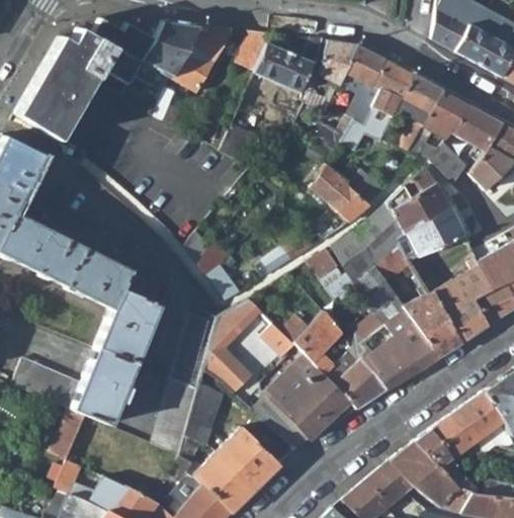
[(437,0),(433,38),(500,75),(513,49),(513,22),(474,0),(437,0)]
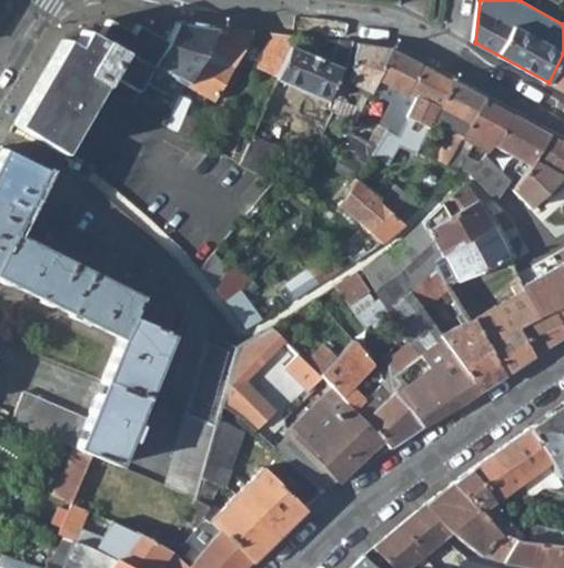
[(218,26),(180,20),(168,43),(147,87),(178,103),(168,123),(178,129),(189,108),(193,99),(182,94),(218,26)]
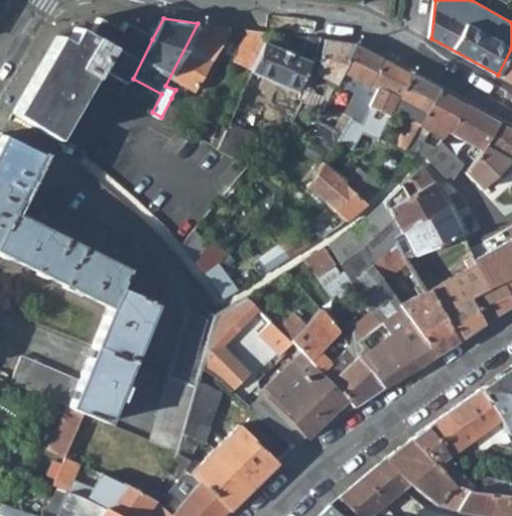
[(70,41),(60,35),(14,113),(58,140),(101,70),(129,87),(133,79),(152,39),(126,24),(122,32),(99,19),(90,34),(78,28),(70,41)]
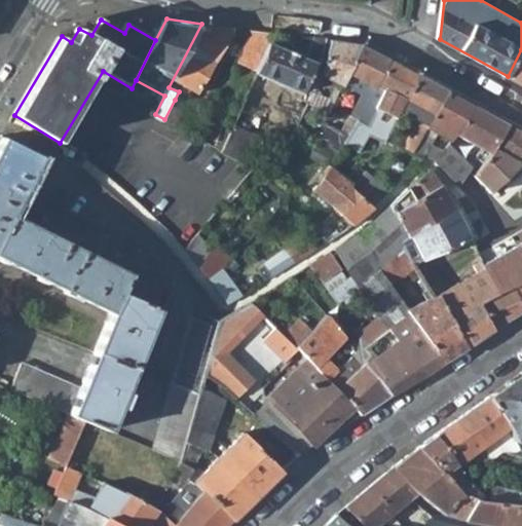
[(234,28),(201,24),(169,87),(179,91),(180,92),(185,84),(199,92),(234,32),(234,28)]
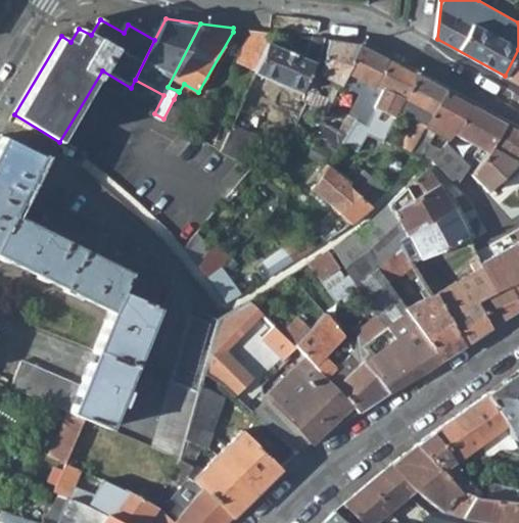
[(258,31),(244,65),(257,72),(270,43),(269,42),(273,33),(258,31)]
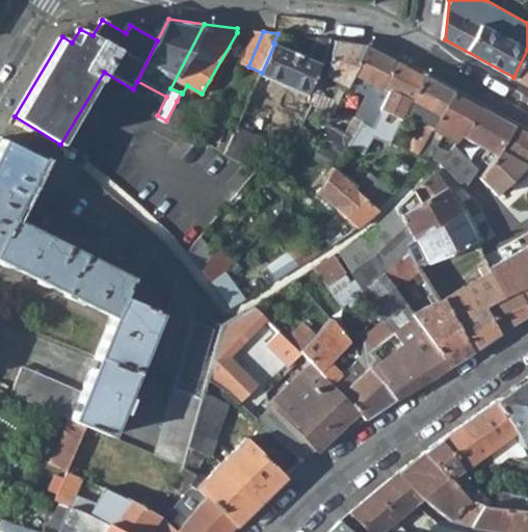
[(261,73),(316,98),(317,95),(322,75),(332,40),(328,40),(318,38),(310,59),(274,44),(262,73),(261,73)]
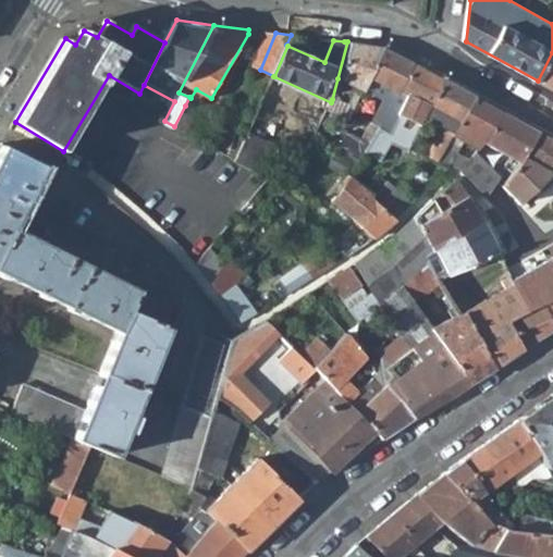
[(347,41),(338,78),(365,90),(366,87),(383,46),(347,41)]
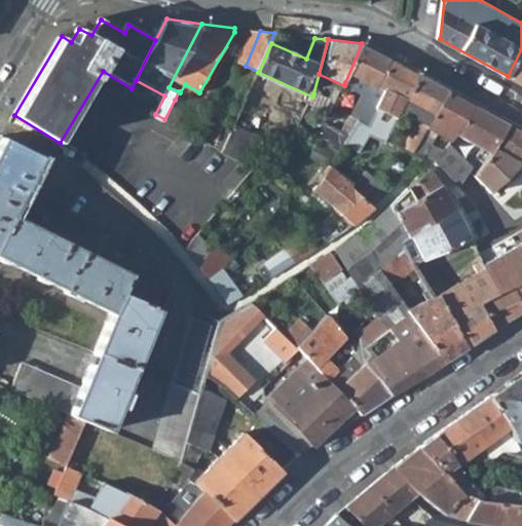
[(362,43),(345,82),(364,92),(362,97),(365,98),(360,107),(363,109),(356,122),(357,122),(369,124),(371,121),(378,107),(388,88),(381,84),(393,61),(362,43)]
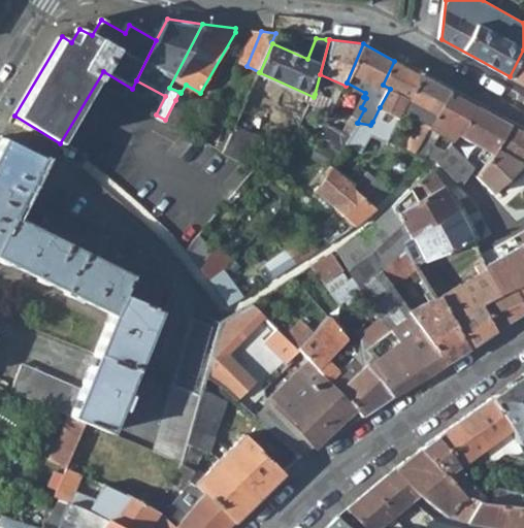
[(523,50),(510,76),(523,84),(523,50)]
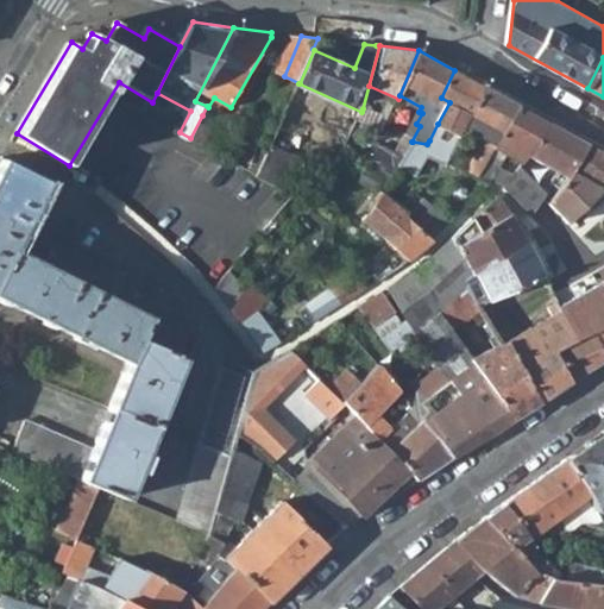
[(486,88),(480,85),(454,70),(441,98),(450,102),(438,124),(463,136),(472,117),(471,115),(486,88)]
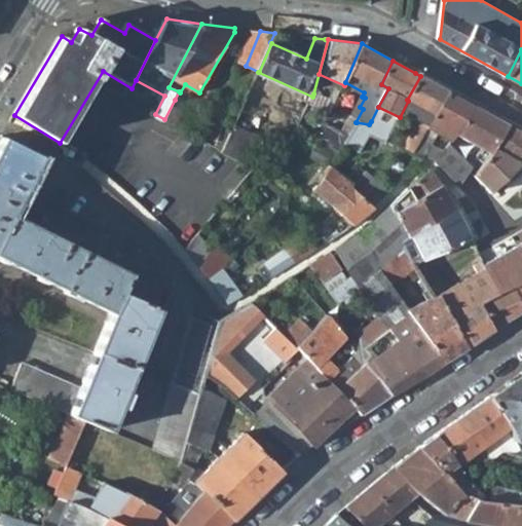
[(408,101),(424,110),(405,145),(413,151),(424,129),(427,123),(431,125),(449,91),(420,76),(407,100),(408,101)]
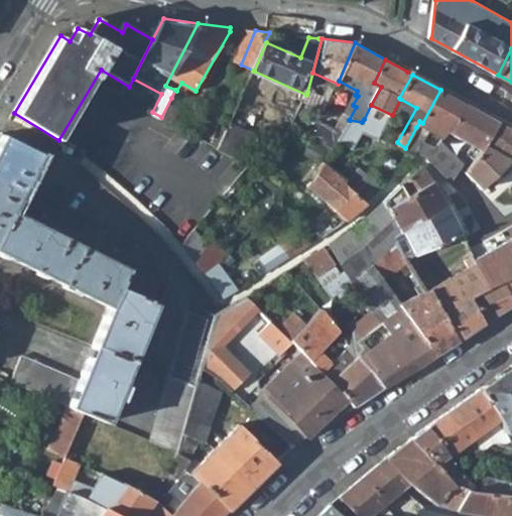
[(338,84),(338,85),(355,95),(357,91),(339,81),(338,84)]
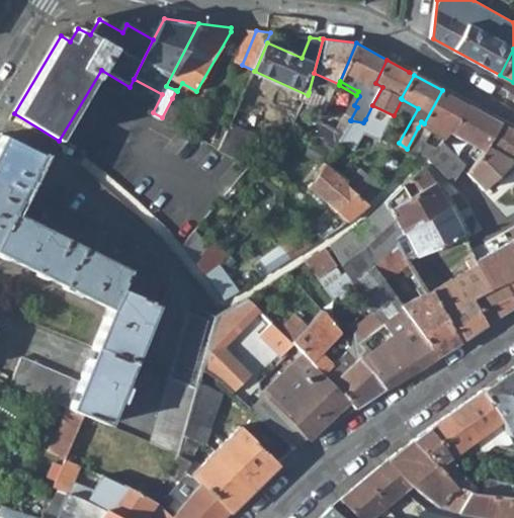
[(442,90),(424,123),(421,121),(418,127),(424,132),(428,126),(446,139),(450,132),(469,105),(442,90)]
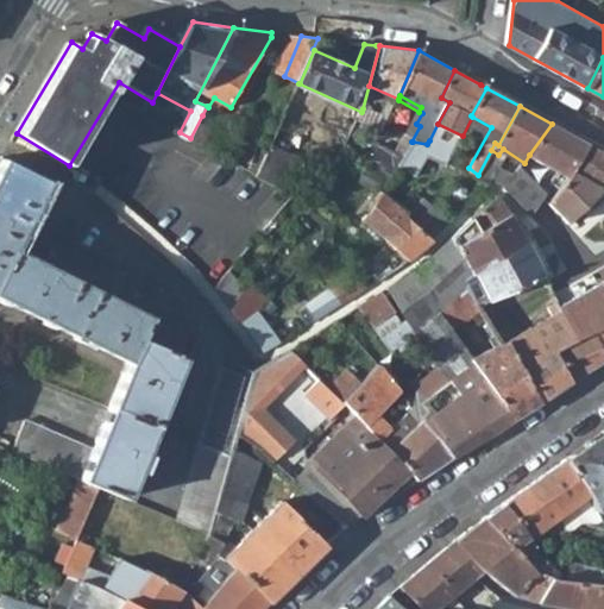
[(359,120),(385,131),(390,120),(363,108),(362,112),(359,120)]
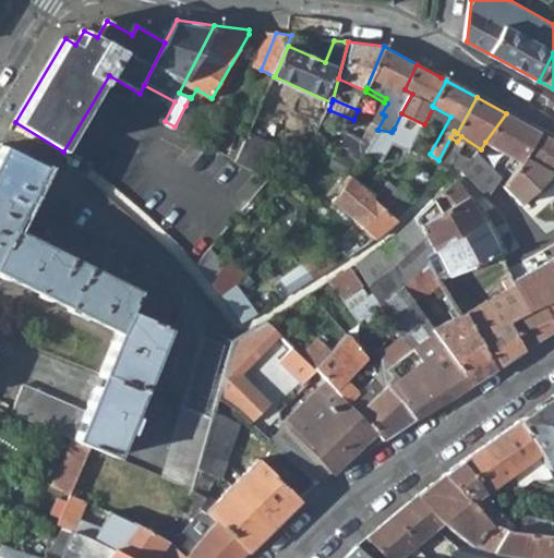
[(384,102),(371,126),(377,130),(385,116),(382,113),(387,104),(384,102)]
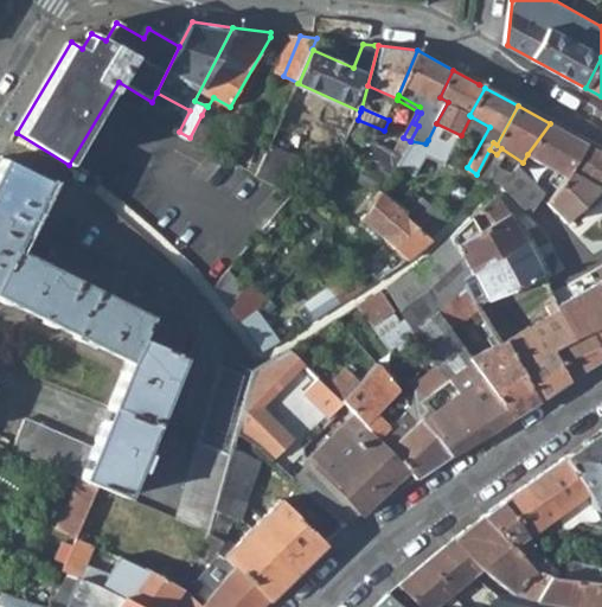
[(209,133),(215,122),(202,115),(190,138),(211,151),(217,138),(209,133)]
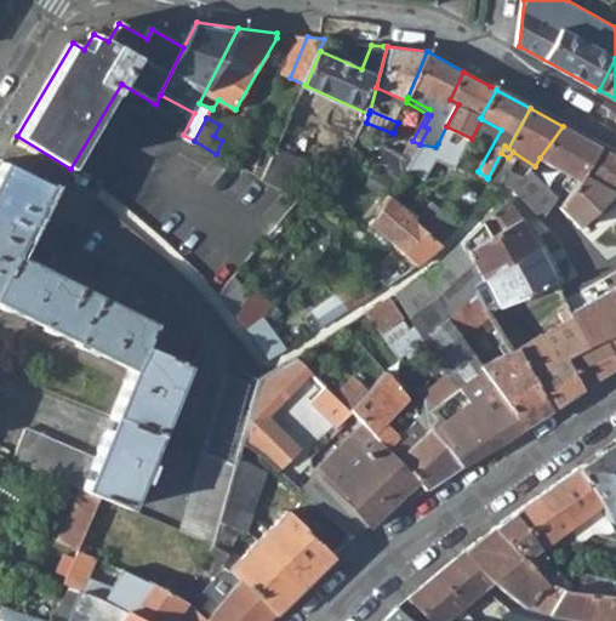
[(438,143),(463,154),(472,138),(446,126),(438,143)]
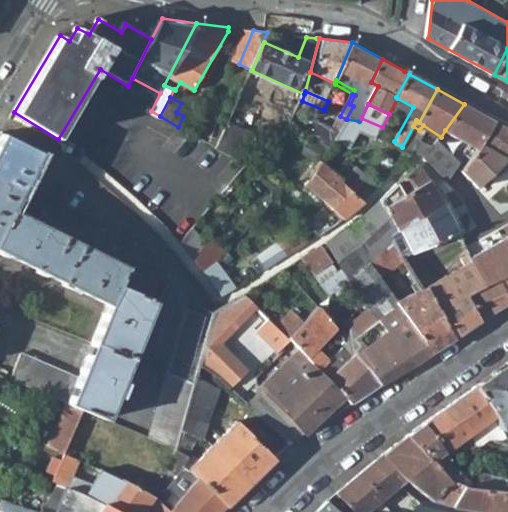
[(486,145),(497,123),(464,104),(445,130),(481,152),(482,153),(486,145)]
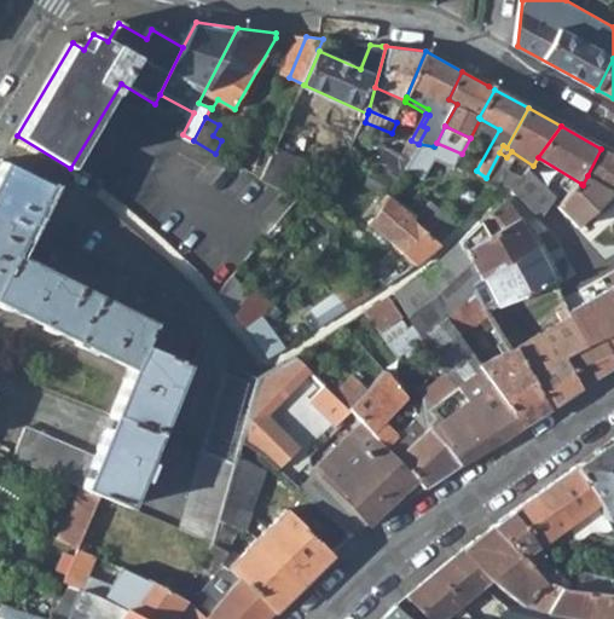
[(277,146),(262,181),(278,191),(282,181),(289,184),(299,156),(277,146)]
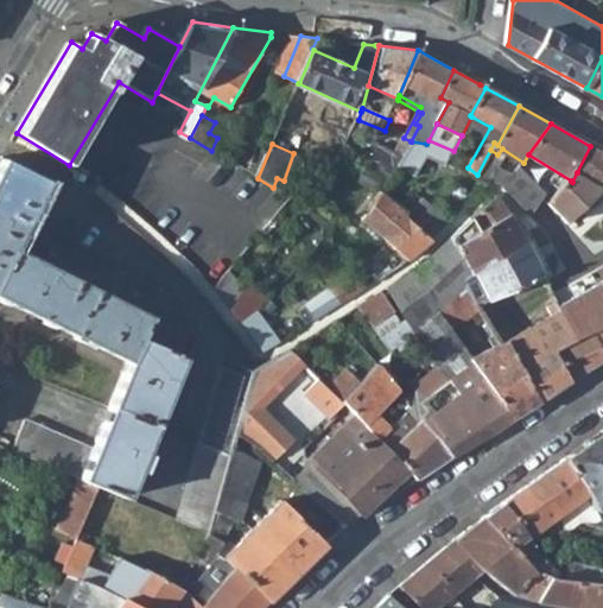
[(577,172),(602,190),(602,152),(590,146),(577,172)]
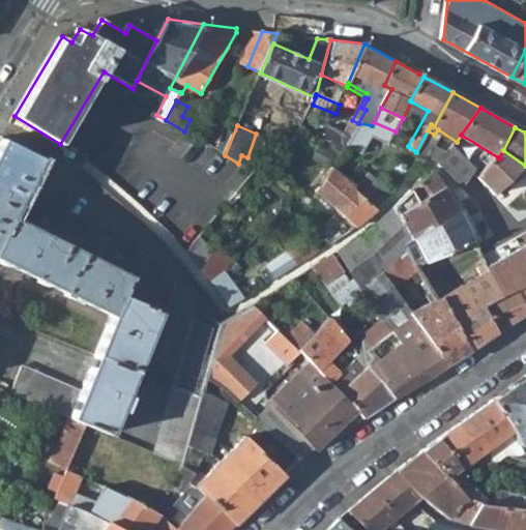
[(438,129),(434,135),(428,130),(416,152),(431,157),(441,163),(454,146),(457,142),(438,129)]
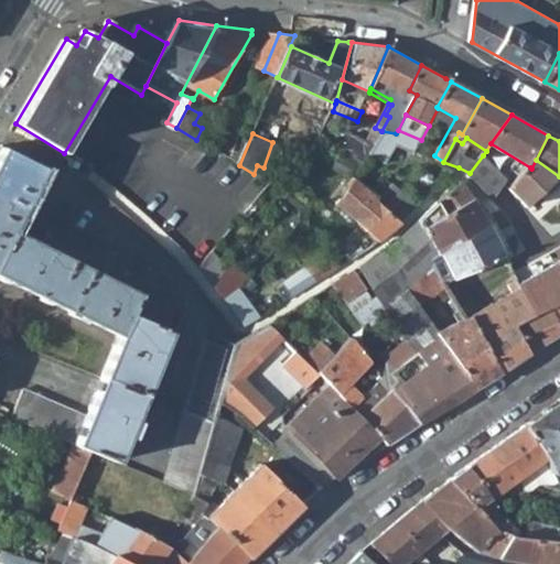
[(0,152),(0,274),(121,335),(104,376),(144,392),(182,302),(146,288),(153,270),(25,205),(44,167),(3,147),(0,152)]
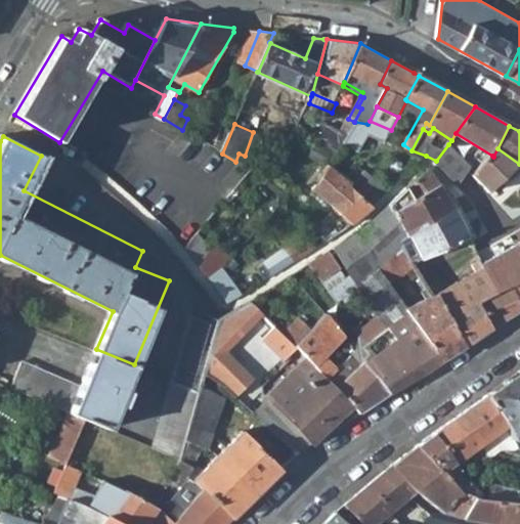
[(448,144),(436,161),(459,184),(470,172),(472,169),(448,144)]
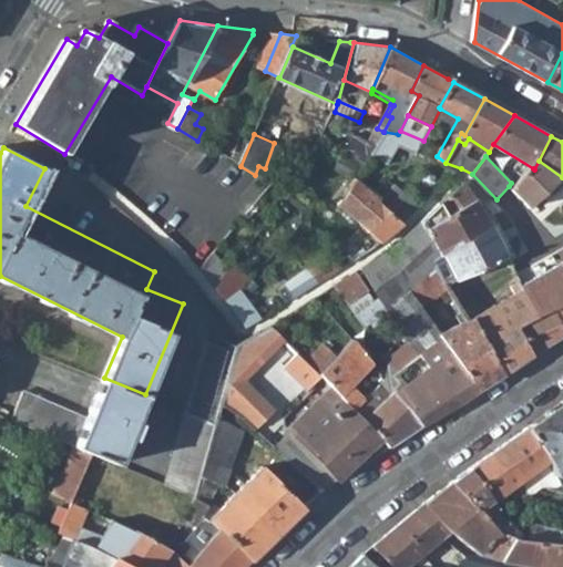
[(532,208),(562,182),(562,177),(539,161),(534,169),(533,168),(514,192),(532,208)]
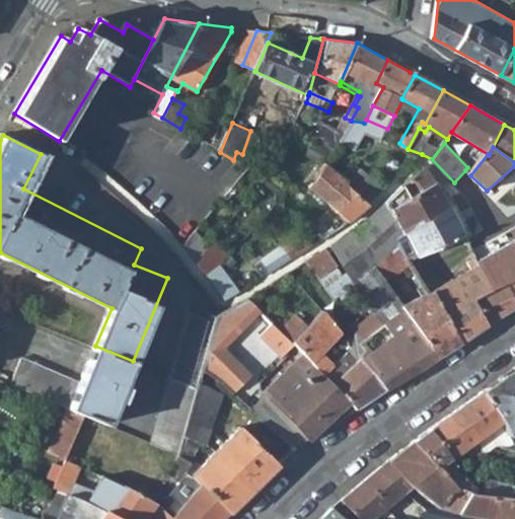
[(327,202),(351,221),(354,218),(370,204),(352,189),(347,184),(349,182),(326,163),(322,168),(326,172),(320,180),(313,190),(327,202)]
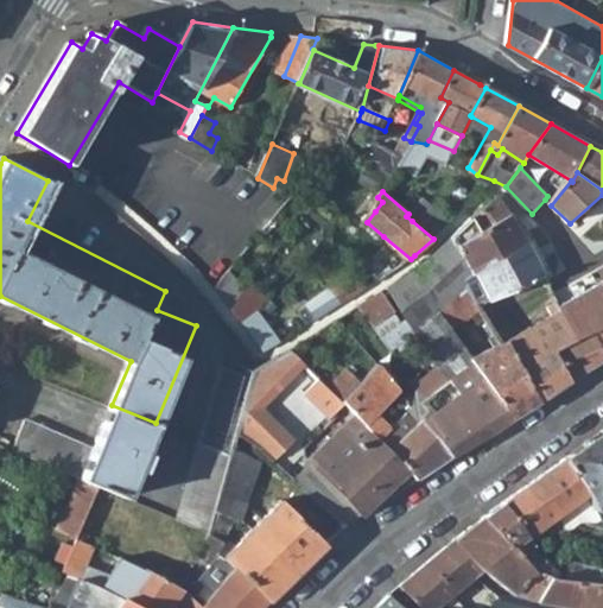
[(473,216),(492,239),(516,219),(499,197),(473,216)]
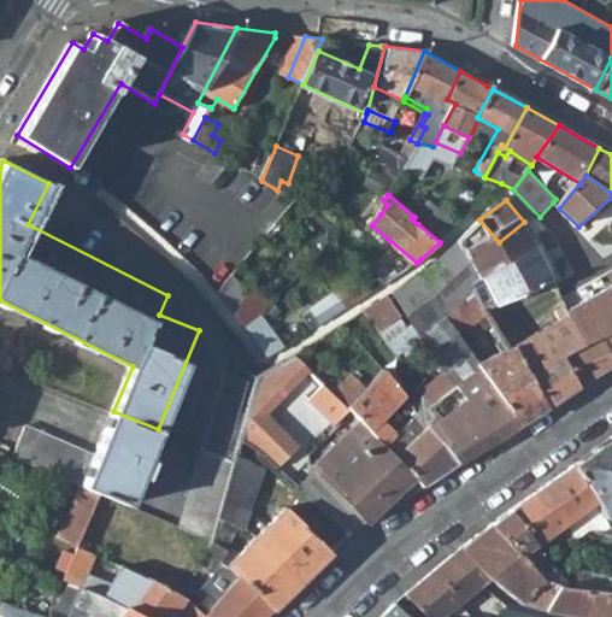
[(437,221),(451,231),(460,223),(447,211),(437,221)]
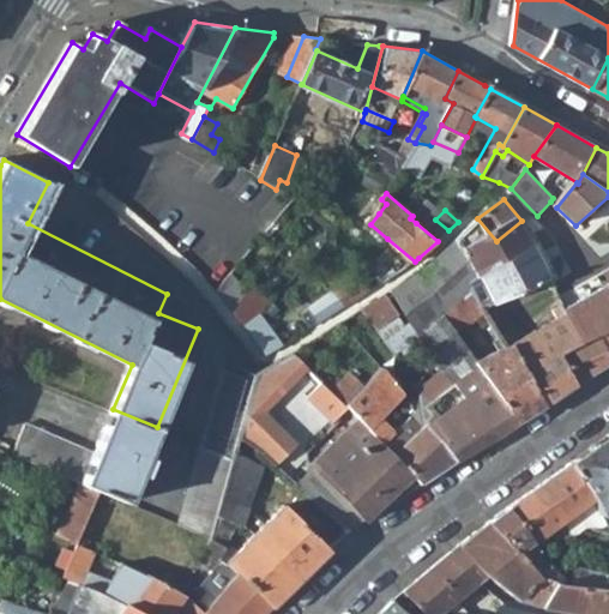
[(416,223),(438,241),(448,230),(435,220),(426,211),(416,223)]
